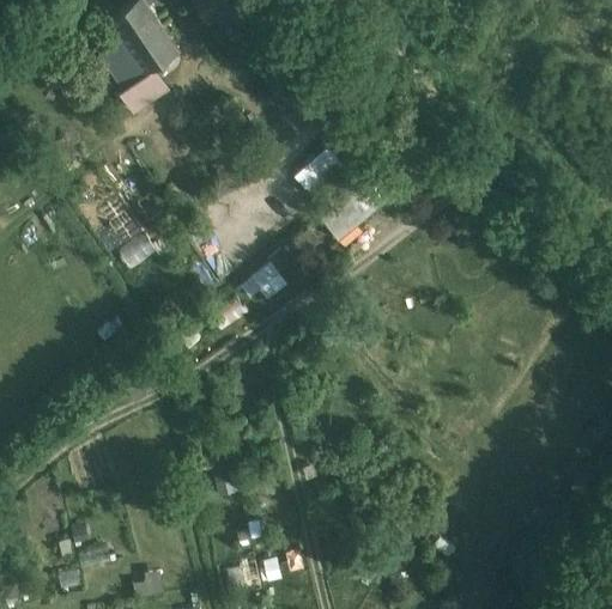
[(137,0),(110,19),(125,40),(102,56),(127,91),(181,52),(150,7),(152,5),(153,4),(153,2),(155,0),(137,0)]
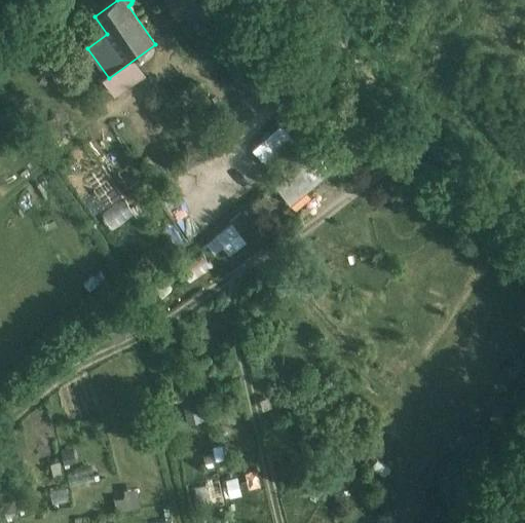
[(164,0),(180,21),(207,0),(164,0)]
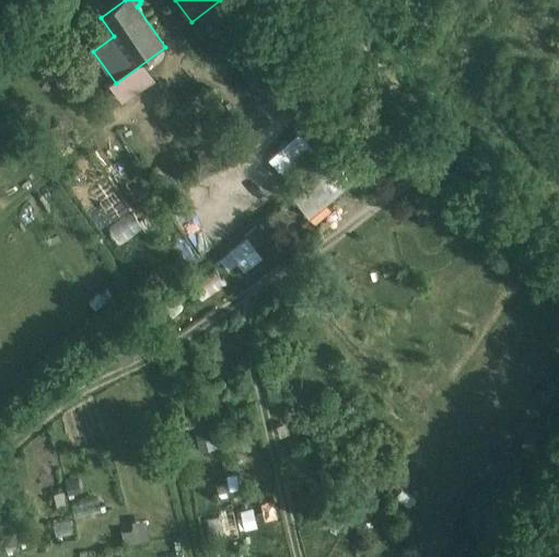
[(119,117),(132,107),(120,90),(107,100),(119,117)]
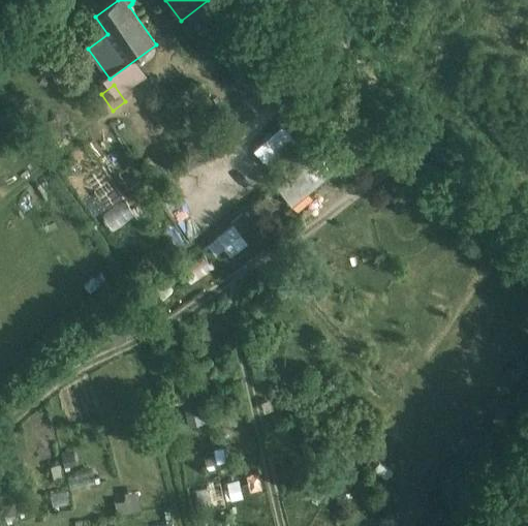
[(356,124),(337,141),(277,191),(292,209),(372,142),(356,124)]
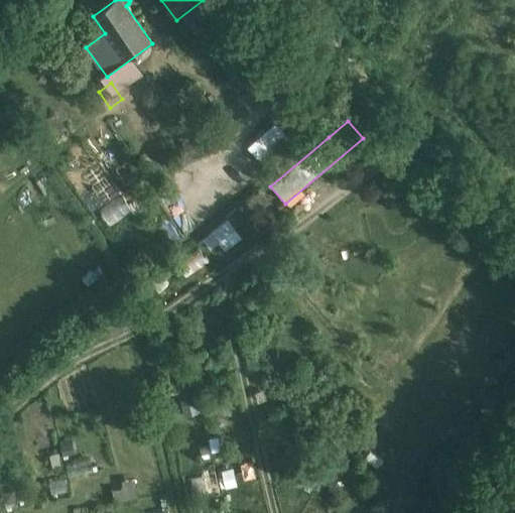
[(210,263),(235,242),(226,232),(201,253),(210,263)]
